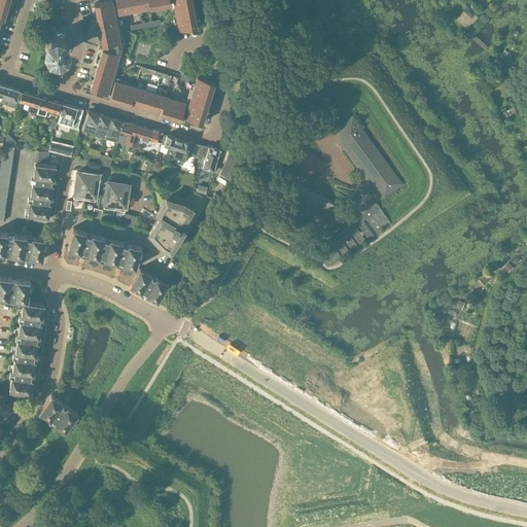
[(4,18),(9,0),(0,0),(0,22),(2,16),(4,18)]
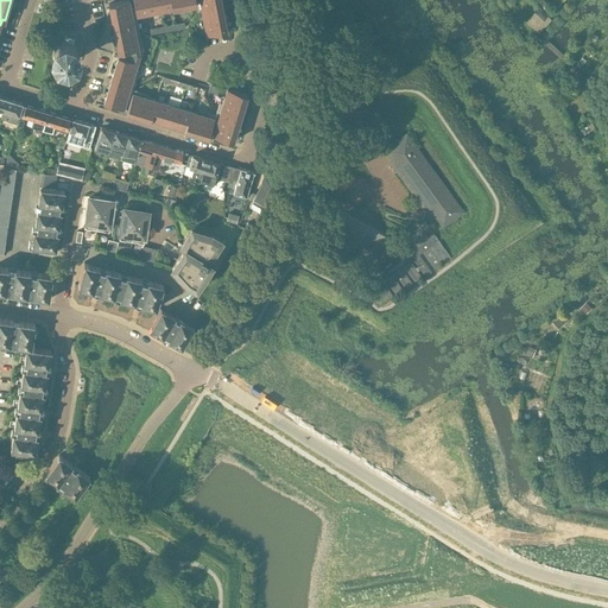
[(130,0),(122,0),(109,4),(118,50),(119,55),(103,101),(115,105),(114,108),(122,111),(131,87),(140,55),(130,0)]
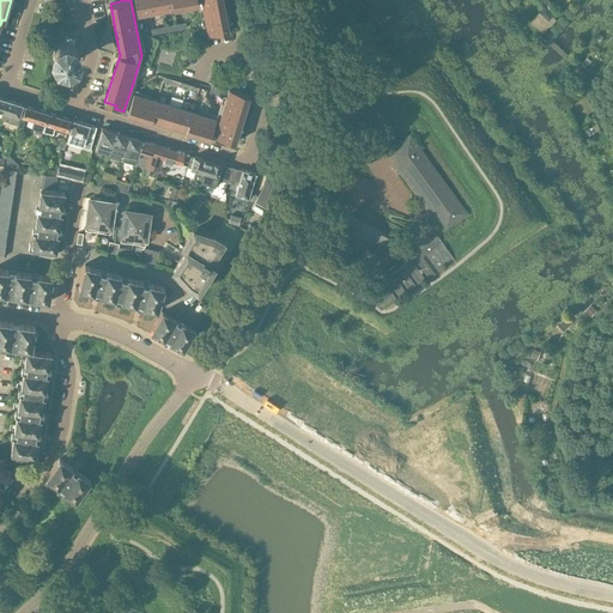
[(198,0),(134,0),(138,16),(199,4),(198,0)]
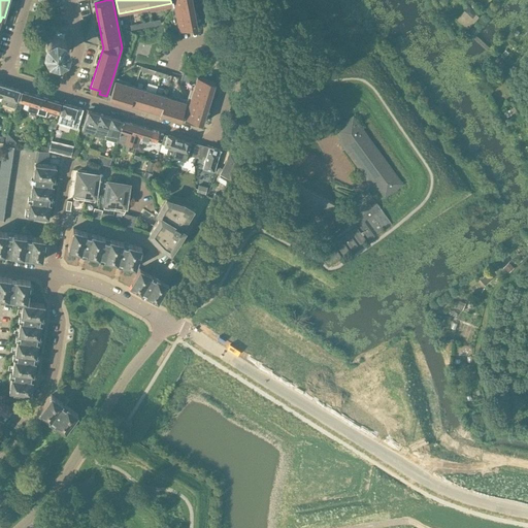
[(197,26),(192,0),(173,0),(179,30),(197,26)]
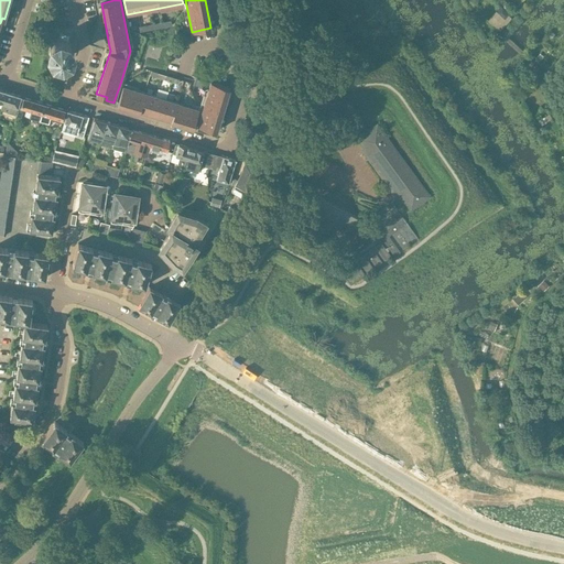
[(494,11),(489,22),(501,26),(505,14),(494,11)]
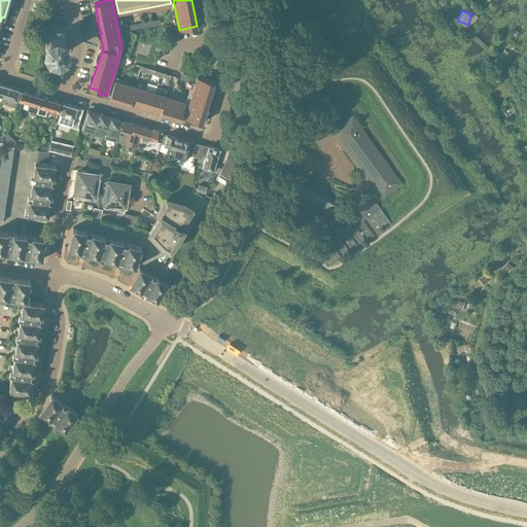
[(64,37),(63,36),(64,32),(57,30),(56,34),(55,34),(53,35),(51,35),(50,35),(49,36),(49,37),(48,38),(47,39),(46,39),(46,40),(46,42),(45,43),(45,44),(45,45),(45,46),(45,47),(46,49),(46,50),(47,51),(45,59),(59,63),(61,56),(63,55),(64,54),(64,53),(65,53),(66,51),(67,49),(67,48),(67,47),(68,46),(68,45),(68,43),(67,42),(67,41),(67,40),(66,39),(65,38),(64,37)]
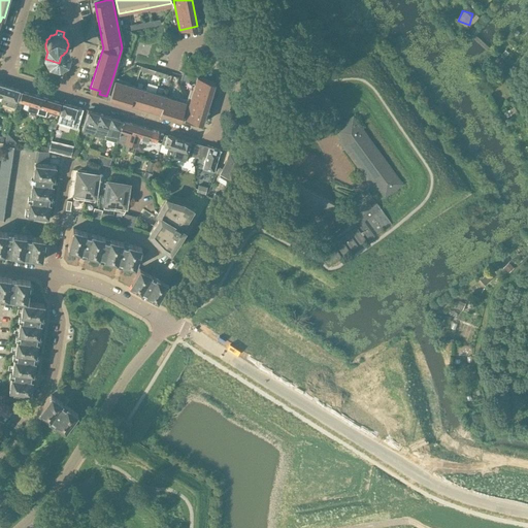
[(202,123),(215,81),(197,76),(190,101),(184,120),(191,122),(192,119),(202,123)]
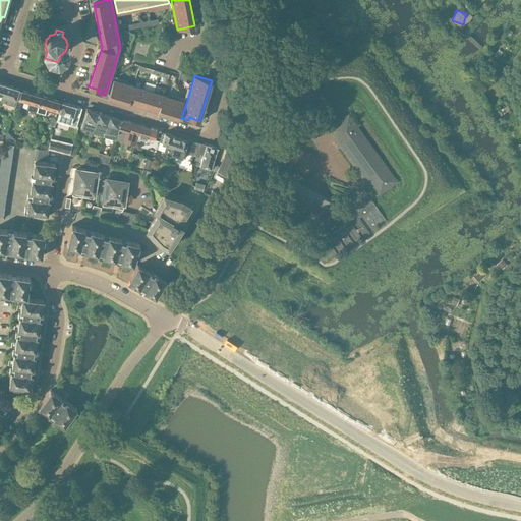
[(114,79),(108,96),(132,103),(133,104),(143,107),(145,107),(178,117),(184,101),(154,92),(156,84),(146,81),(143,89),(114,79)]
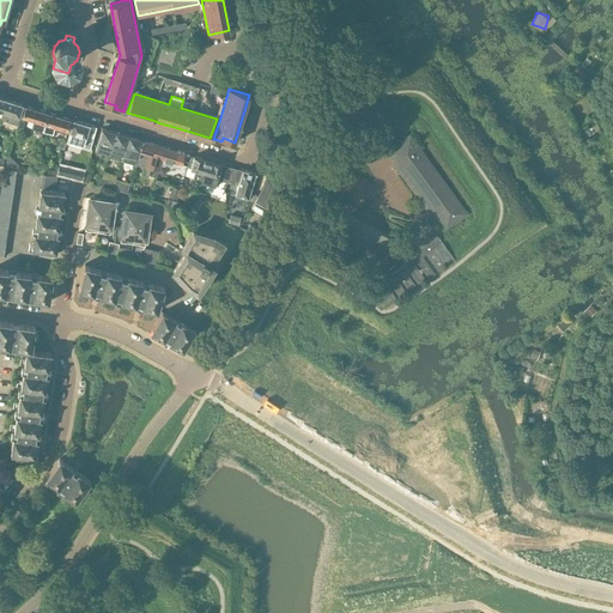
[(19,115),(23,104),(6,99),(2,110),(1,117),(0,119),(17,125),(19,115)]
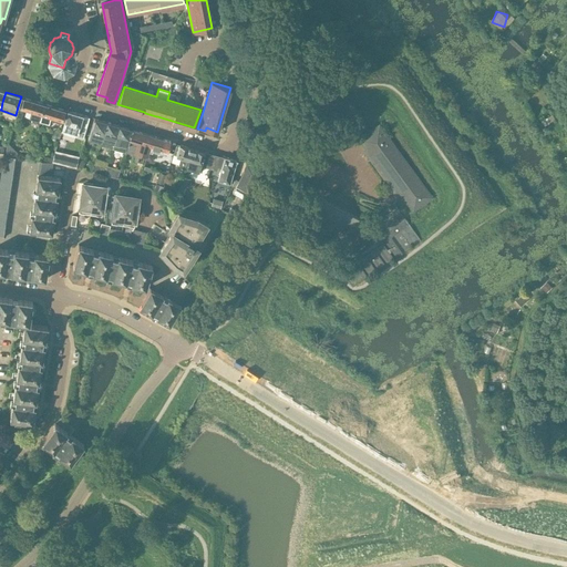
[(23,96),(20,106),(32,110),(30,117),(32,119),(32,121),(35,122),(38,120),(39,121),(44,103),(23,96)]
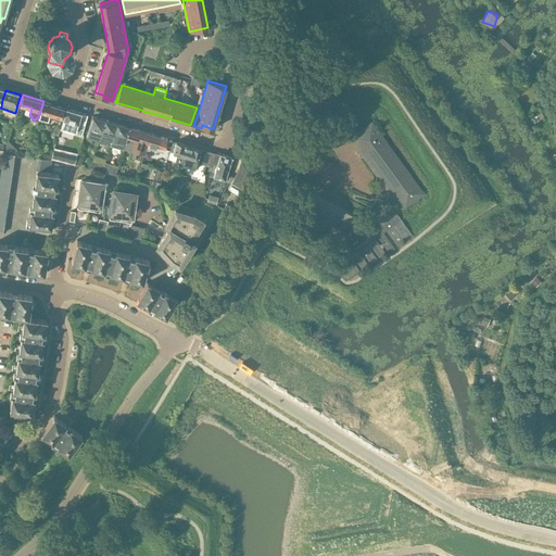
[(64,108),(43,101),(38,118),(48,122),(51,114),(61,117),(64,108)]
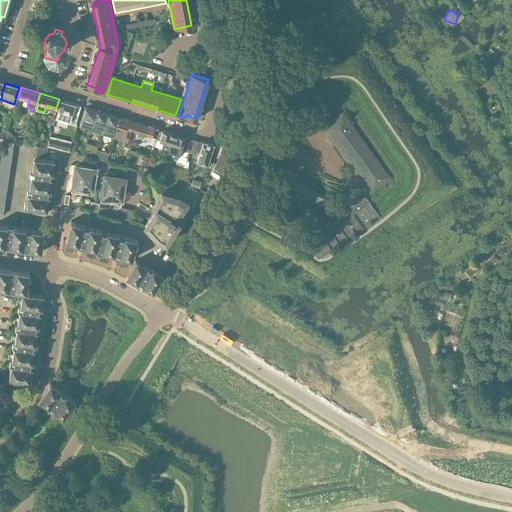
[(56,115),(54,122),(63,125),(65,117),(70,119),(75,103),(61,99),(56,115)]
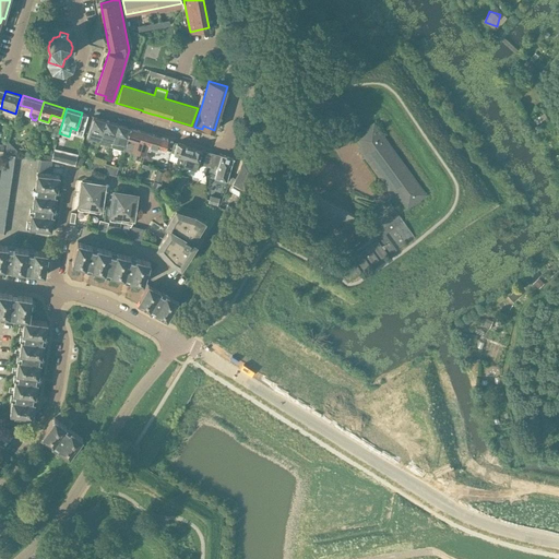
[(83,132),(88,115),(82,113),(76,130),(83,132)]
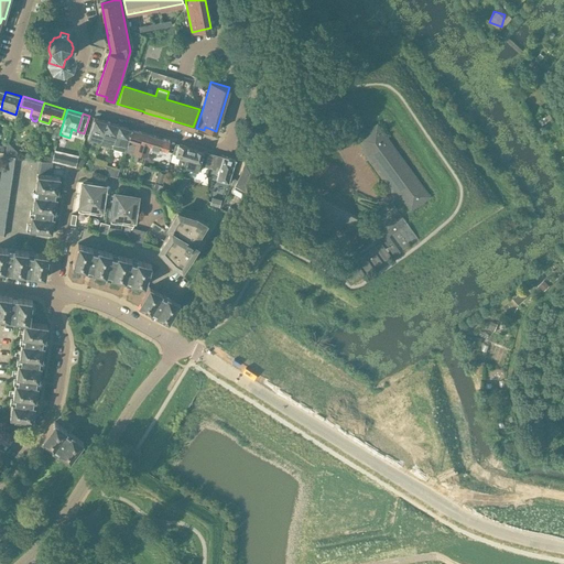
[(88,138),(88,139),(100,142),(106,121),(94,117),(88,138)]
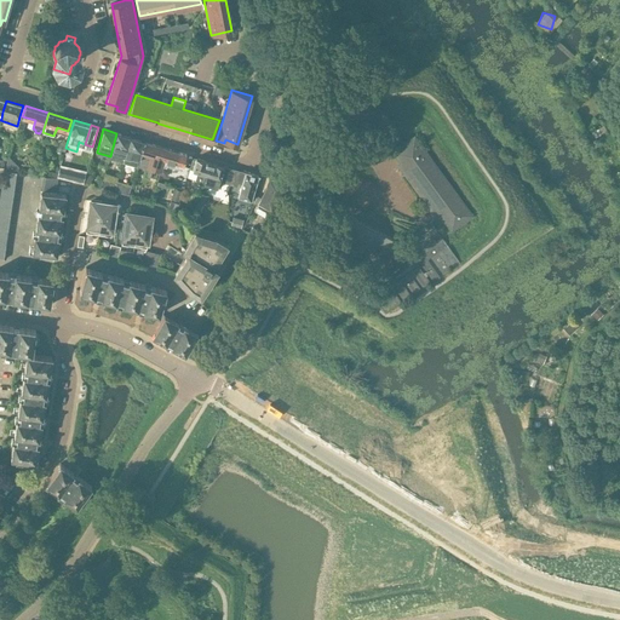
[(124,161),(130,137),(116,133),(110,156),(124,161)]
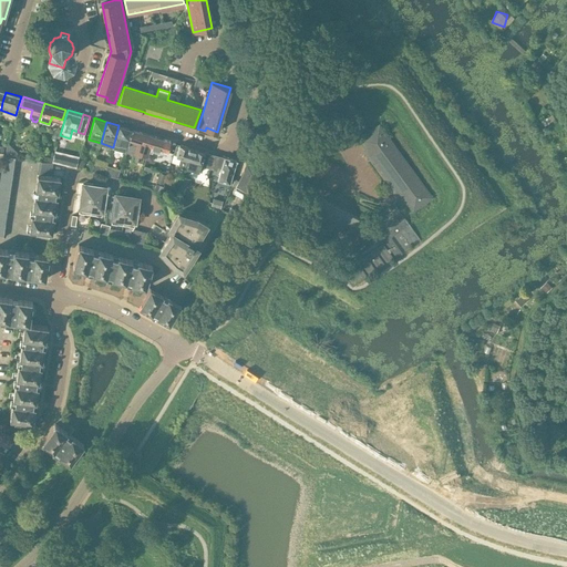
[(432,197),(379,124),(360,138),(369,151),(371,148),(377,156),(374,158),(389,178),(388,179),(403,202),(405,200),(412,210),(432,197)]
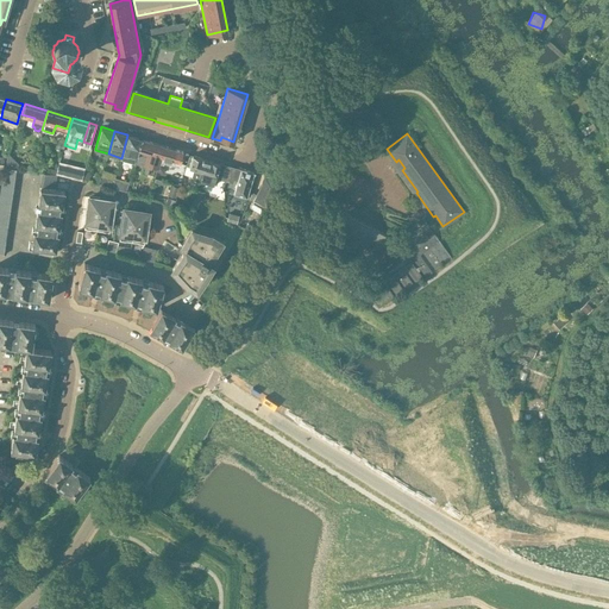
[(137,154),(142,138),(127,135),(121,158),(117,171),(124,173),(129,158),(125,157),(126,155),(129,155),(130,152),(137,155),(137,154)]
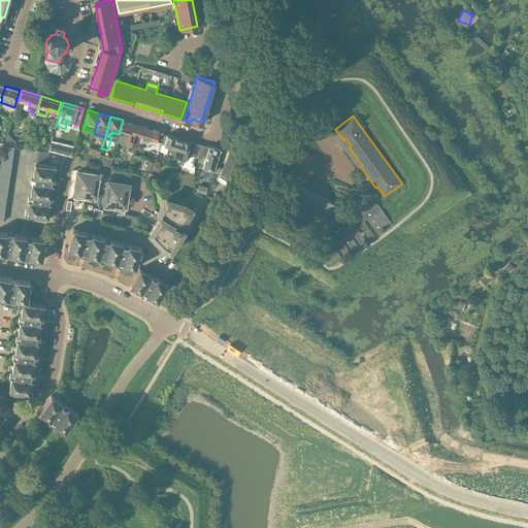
[(139,135),(142,126),(131,123),(123,120),(119,133),(127,136),(123,151),(127,152),(129,145),(136,147),(139,135)]
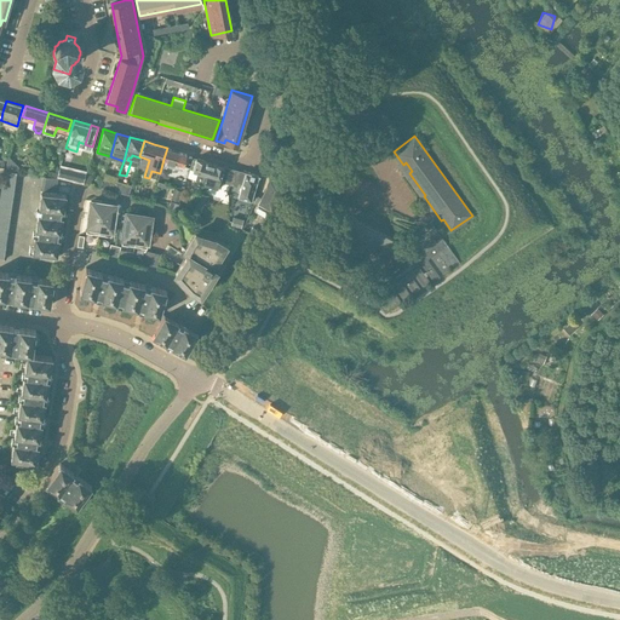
[(182,167),(187,154),(181,153),(167,148),(164,159),(161,168),(171,171),(173,165),(179,167),(179,166),(182,167)]
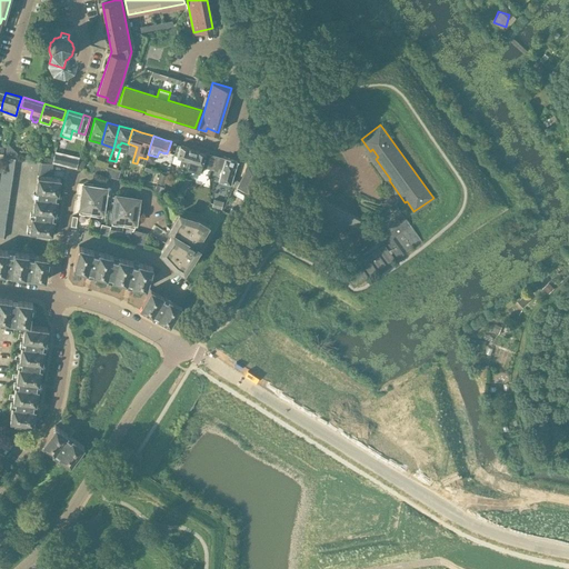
[(187,167),(192,148),(189,147),(188,147),(180,145),(177,156),(181,157),(179,165),(187,167)]
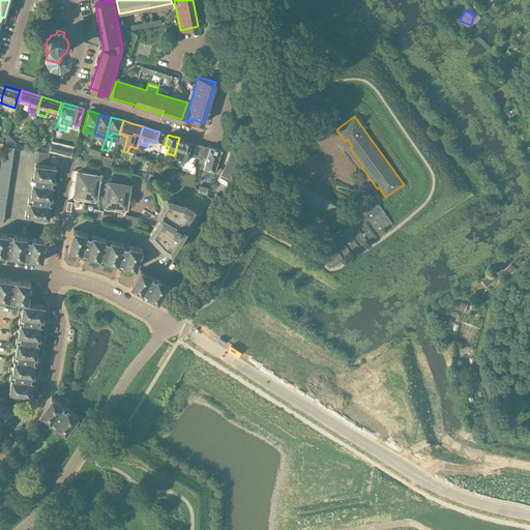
[(179,138),(174,155),(182,157),(183,153),(187,154),(188,152),(188,151),(190,152),(189,154),(197,156),(201,144),(184,139),(179,138)]
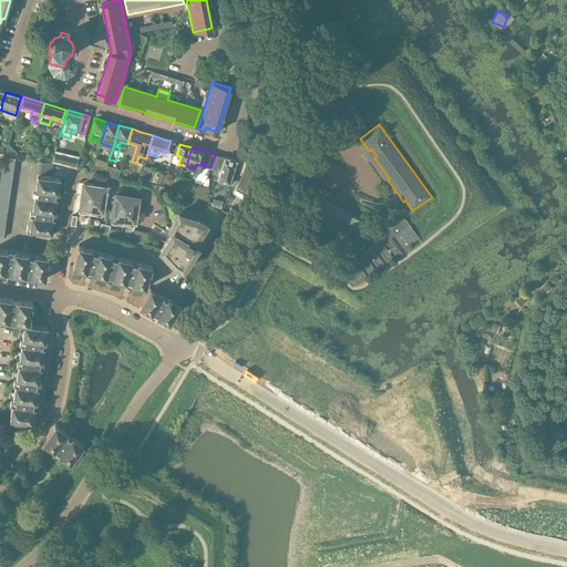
[(60,152),(54,161),(76,166),(79,157),(60,152)]
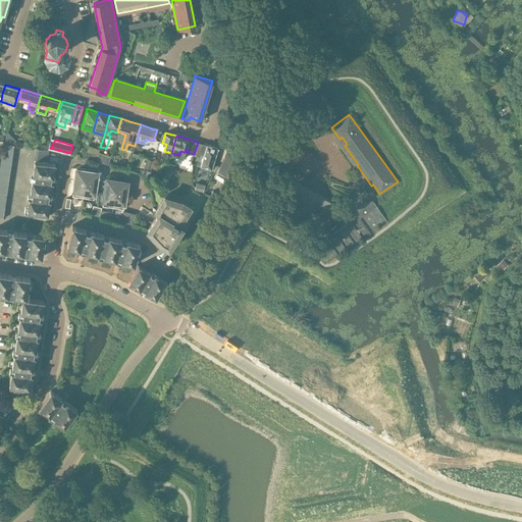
[(213,163),(218,148),(198,142),(194,154),(200,156),(201,153),(204,154),(200,165),(211,168),(213,163)]
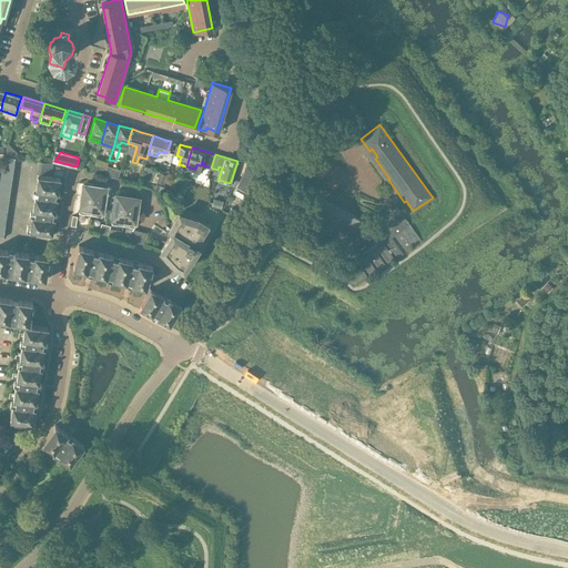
[(0,235),(6,236),(17,158),(3,155),(0,181),(0,235)]
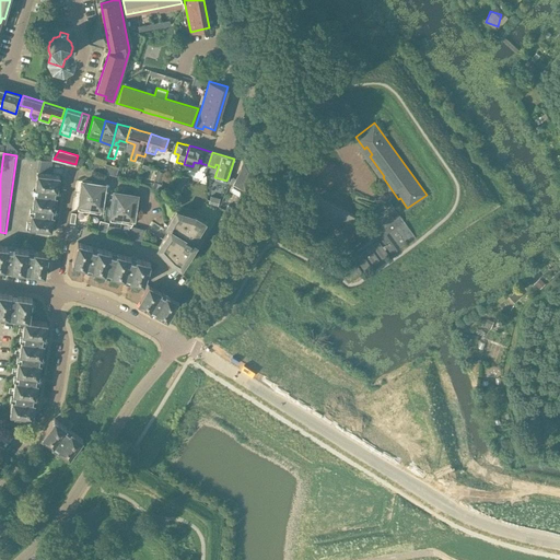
[(50,174),(51,161),(39,159),(37,172),(50,174)]
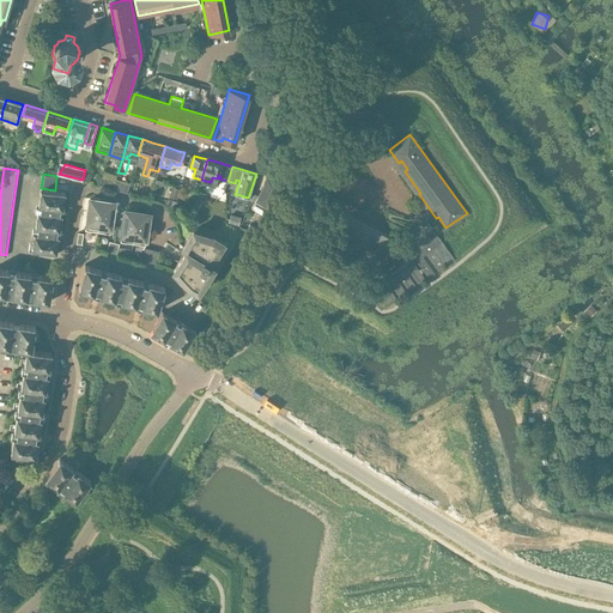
[(268,204),(273,195),(275,190),(278,183),(279,180),(266,176),(263,188),(259,195),(255,193),(250,200),(254,202),(265,210),(268,204)]
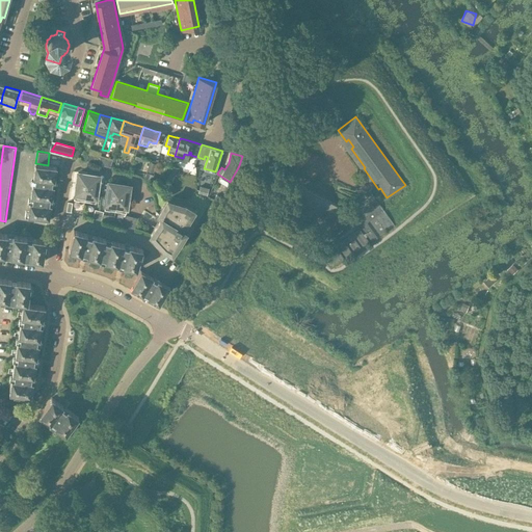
[(88,154),(86,159),(86,160),(98,163),(100,158),(88,154)]
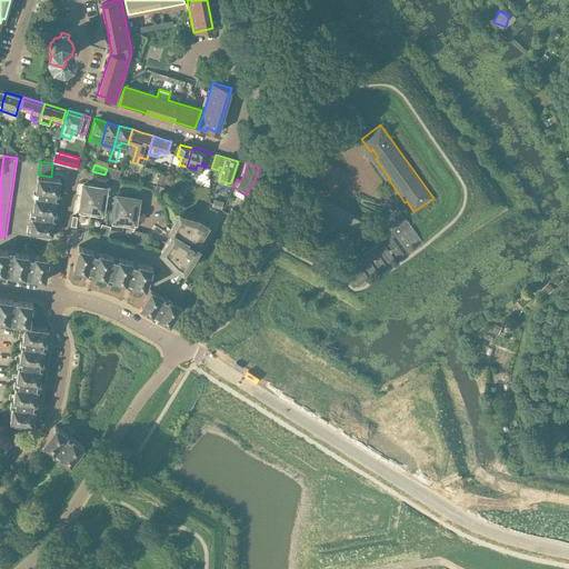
[(167,176),(159,173),(156,185),(163,187),(167,176)]
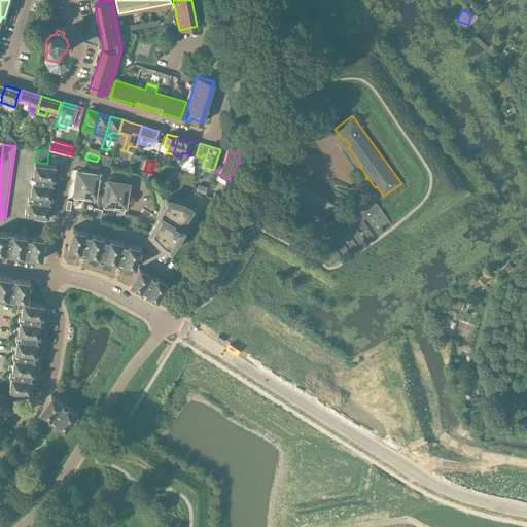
[(55,180),(57,166),(35,163),(33,177),(35,177),(35,179),(51,181),(51,179),(55,180)]
